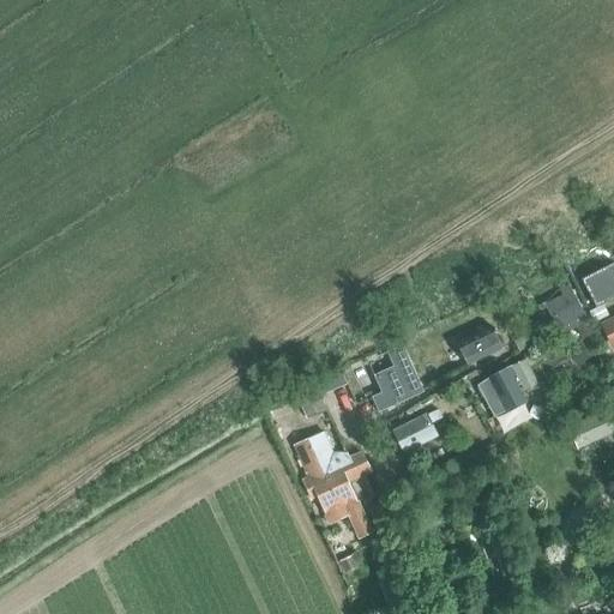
[(613,270),(611,263),(582,277),(595,305),(613,294),(613,270)]
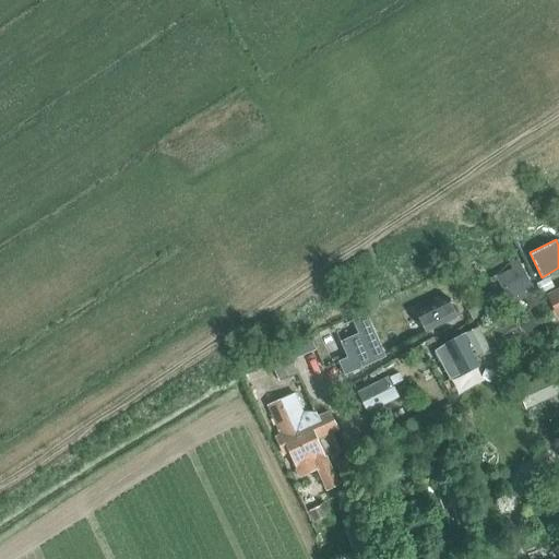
[(513,298),(515,302),(534,294),(518,260),(502,269),(506,274),(497,278),(509,300),(513,298)]
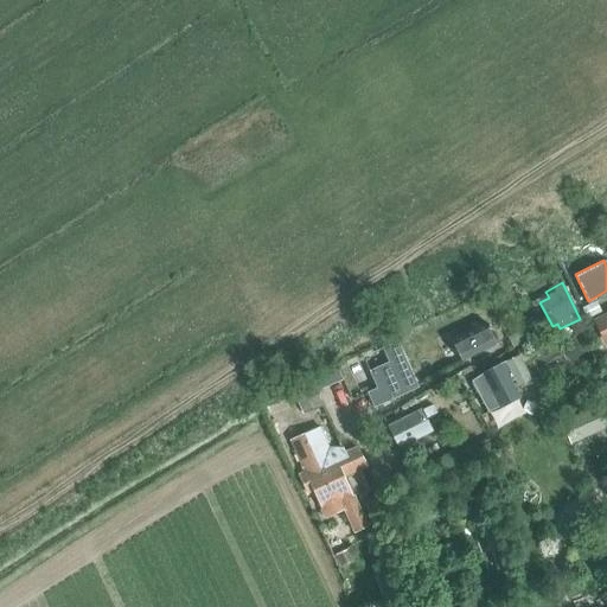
[(582,308),(587,319),(601,312),(595,301),(582,308)]
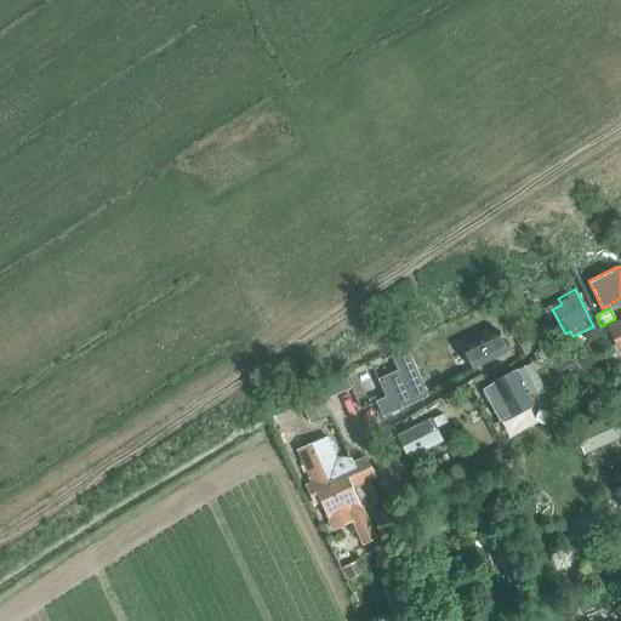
[(620,320),(610,326),(620,348),(620,320)]
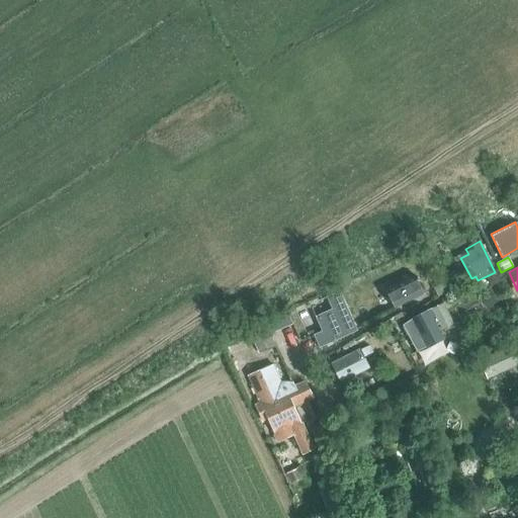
[(396,307),(426,293),(415,271),(385,286),(396,307)]
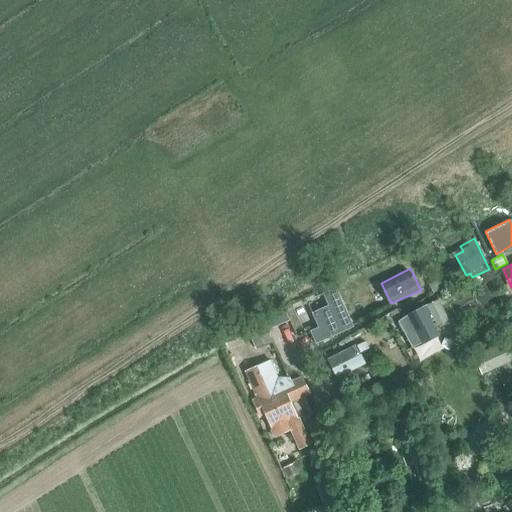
[(451,268),(440,275),(446,286),(457,280),(451,268)]
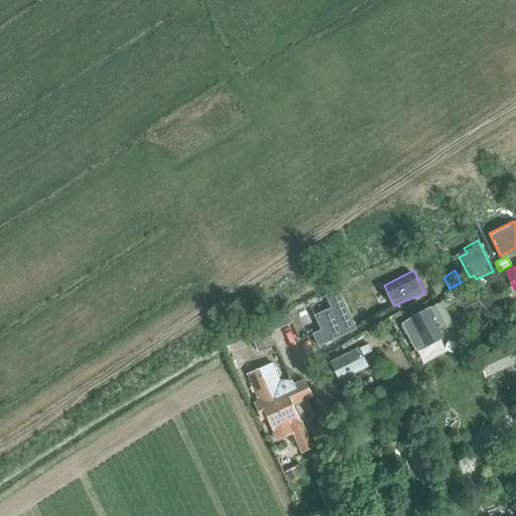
[(485,277),(489,286),(500,281),(495,272),(485,277)]
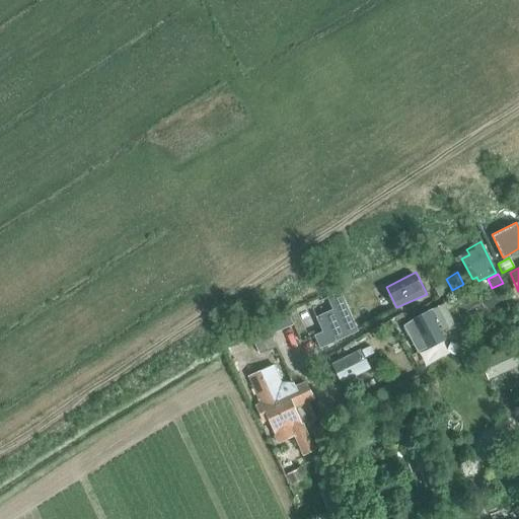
[(448,283),(436,289),(440,297),(452,290),(448,283)]
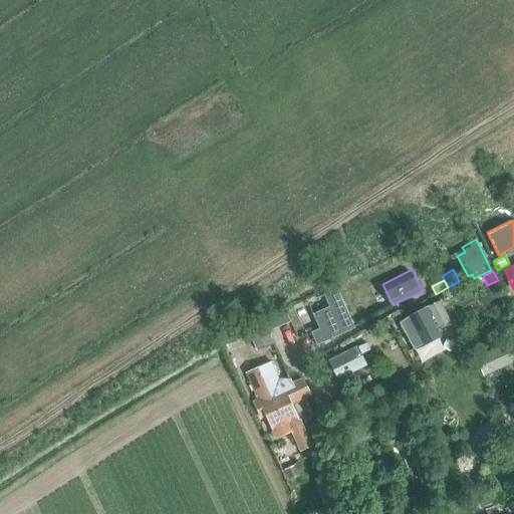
[(487,303),(494,300),(486,287),(469,297),(466,291),(455,298),(458,304),(452,308),(457,316),(473,308),(476,315),(490,308),(487,303)]
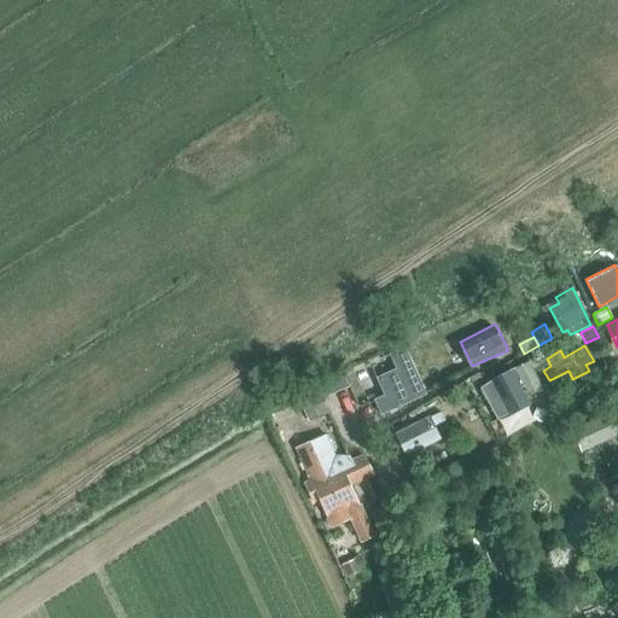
[(384,396),(373,401),(380,415),(426,395),(404,348),(389,355),(395,369),(375,378),(384,396)]
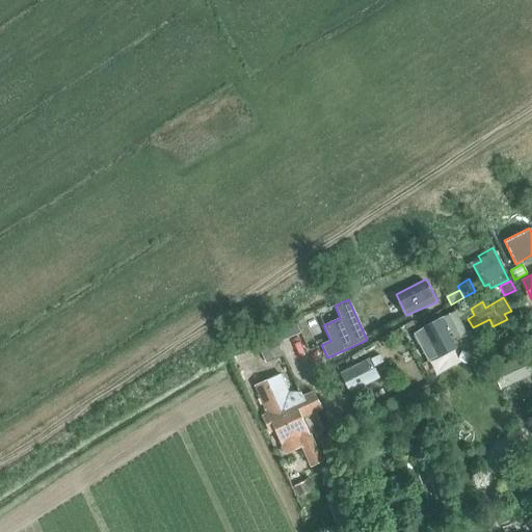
[(461,308),(454,312),(458,319),(467,315),(461,308)]
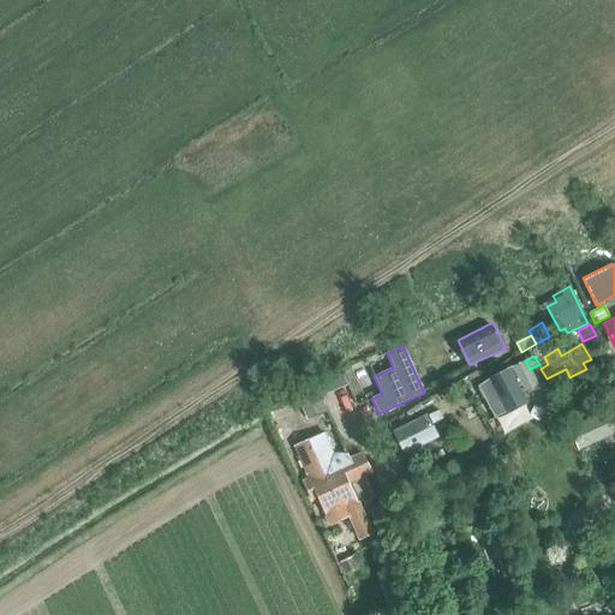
[(487,381),(478,387),(495,417),(506,411),(507,413),(526,402),(517,384),(520,383),(525,392),(538,384),(530,369),(525,360),(512,368),(512,366),(487,381)]
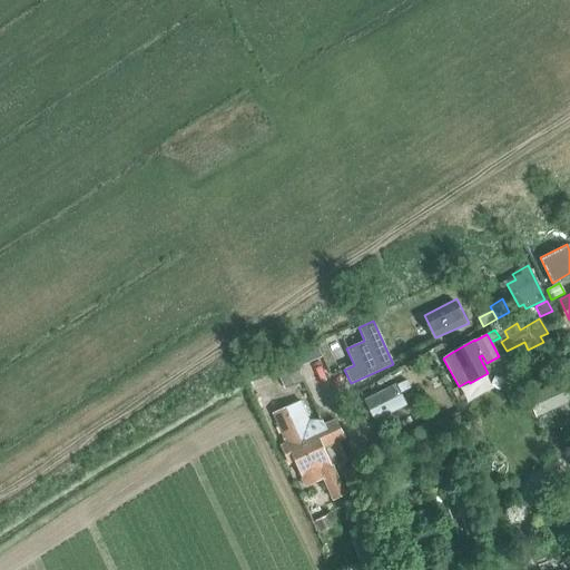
[(441,344),(433,349),(435,353),(443,349),(441,344)]
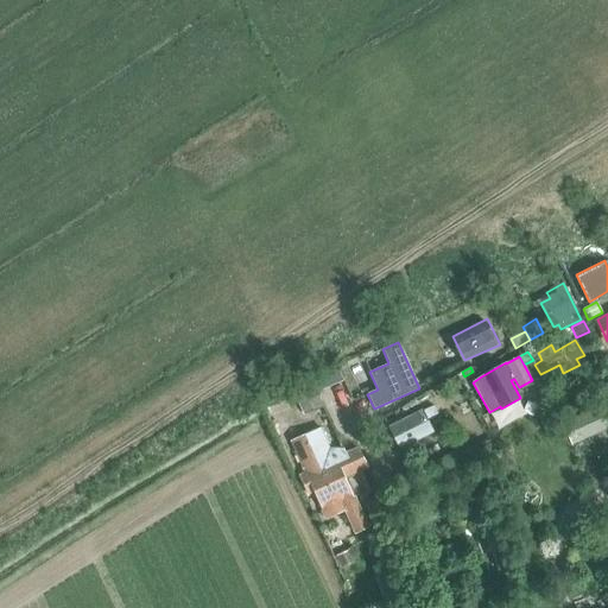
[(315,380),(317,387),(320,391),(344,380),(339,369),(315,380)]
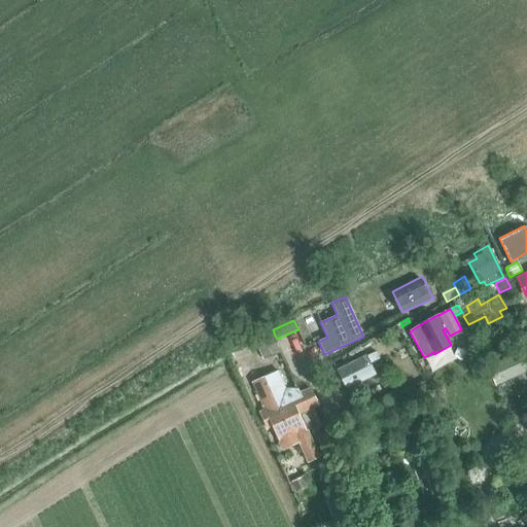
[(255,345),(261,360),(282,351),(277,339),(275,336),(255,345)]
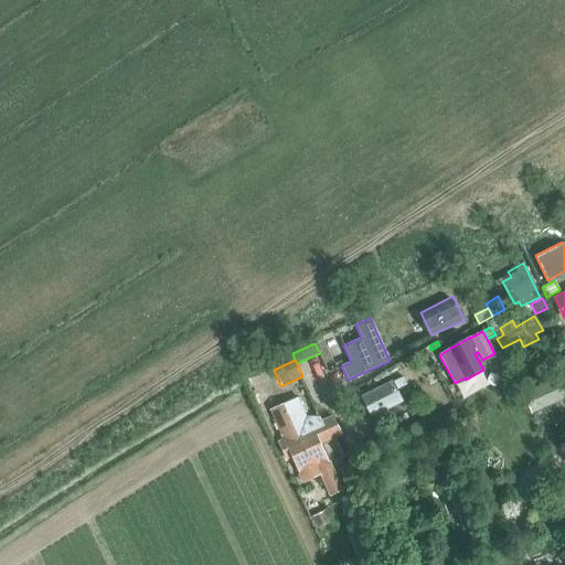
[(359,397),(370,418),(402,402),(391,381),(359,397)]
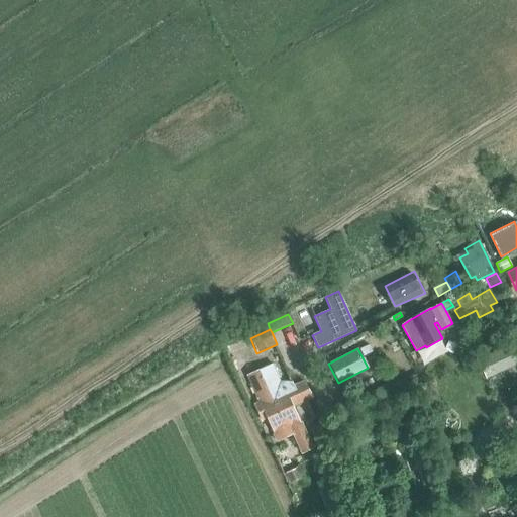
[(504,370),(496,351),(478,359),(486,378),(504,370)]
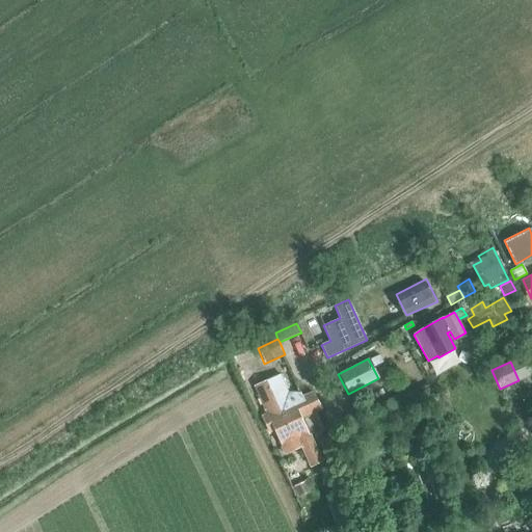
[(273,431),(280,446),(278,447),(283,456),(299,448),(309,469),(323,461),(315,446),(302,419),(311,415),(303,397),(301,398),(299,393),(287,392),(280,375),(251,387),(264,416),(263,416),(269,433),(273,431)]
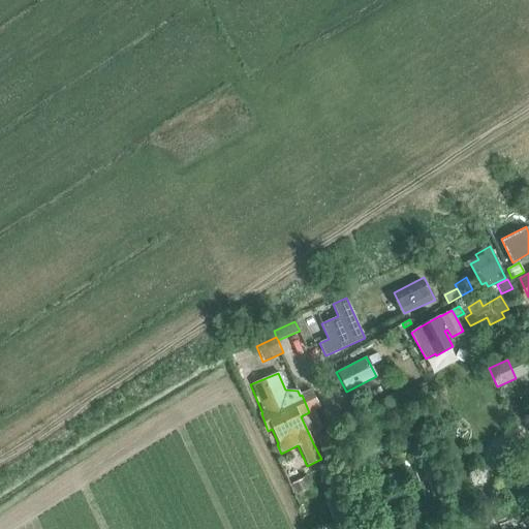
[(301,394),(309,412),(320,407),(309,390),(301,394)]
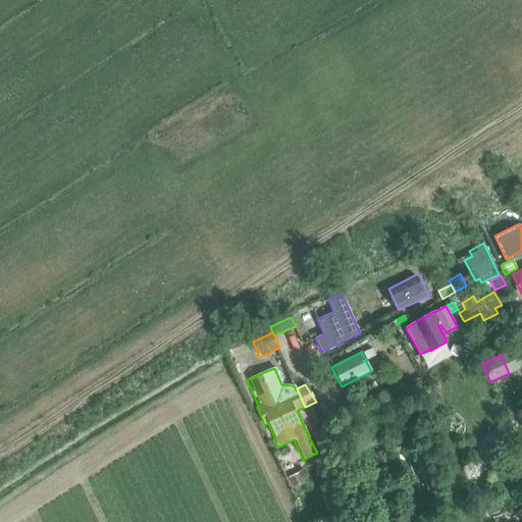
[(297,473),(286,478),(292,488),(302,483),(297,473)]
